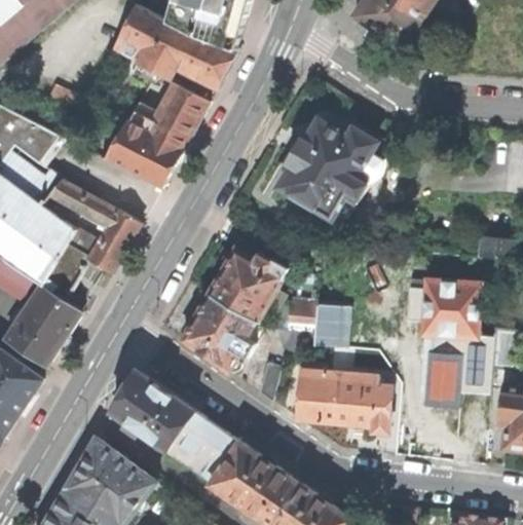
[(0,67),(68,9),(59,0),(0,0),(0,67)]
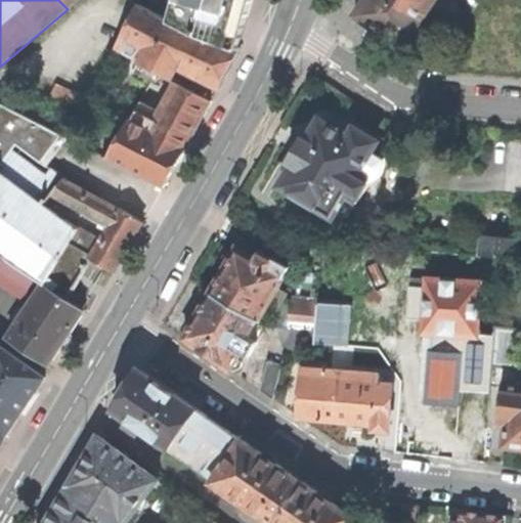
[(58,0),(68,9),(78,0),(58,0)]
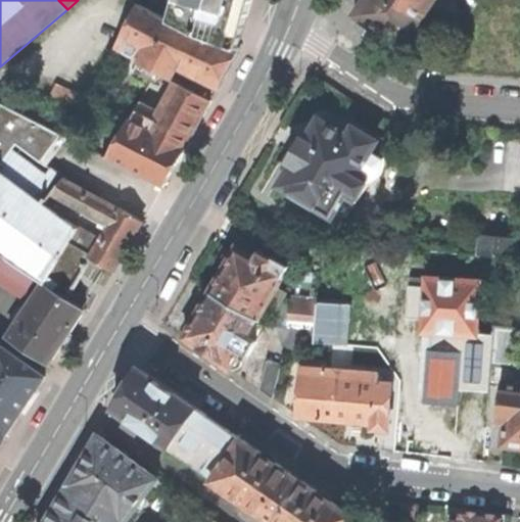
[(178,0),(173,22),(191,33),(228,47),(240,0),(178,0)]
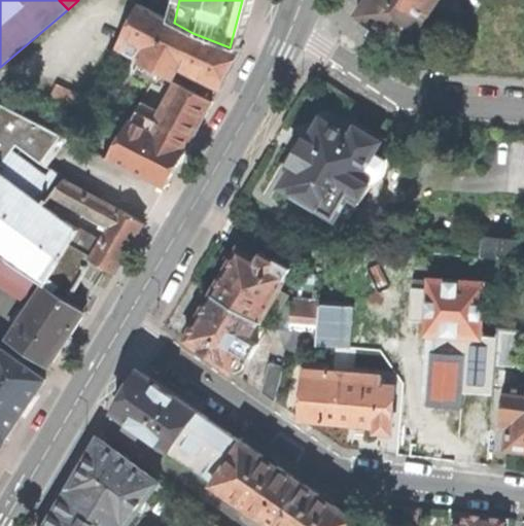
[(403,48),(437,0),(363,0),(353,15),(377,32),(403,48)]
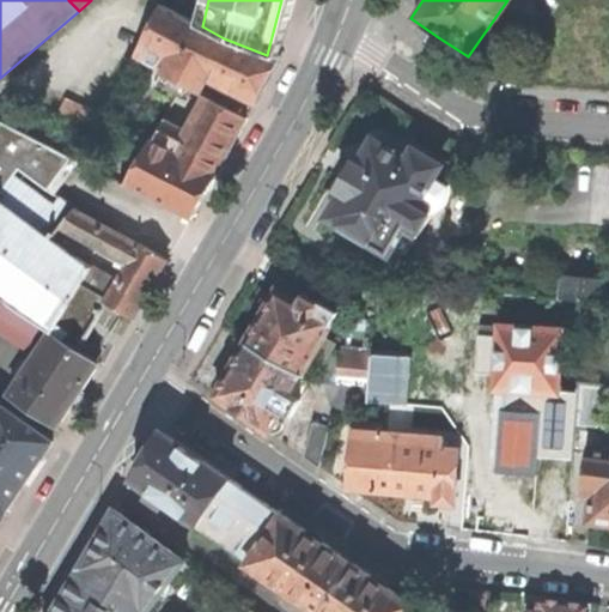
[(608,67),(608,7),(577,5),(571,65),(608,67)]
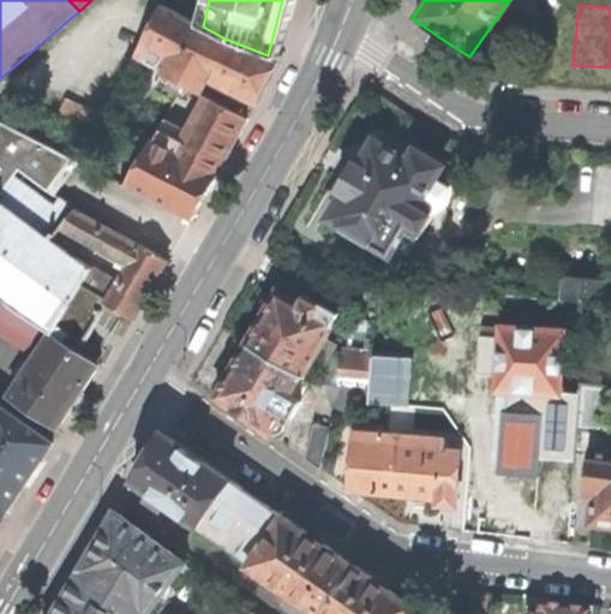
[(135,58),(198,91),(204,81),(222,42),(160,7),(135,58)]
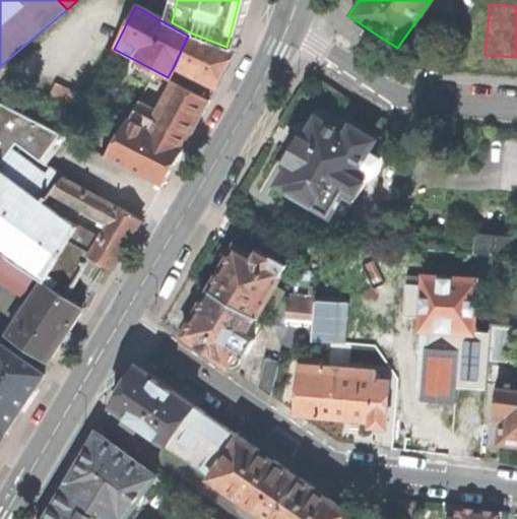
[(188,36),(173,68),(214,89),(224,70),(234,50),(227,47),(190,33),(188,36)]
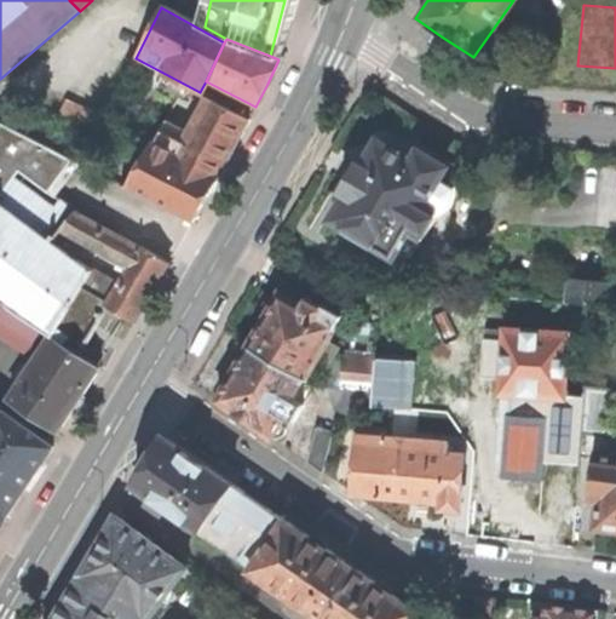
[(188,133),(182,145),(167,173),(208,195),(230,154),(247,122),(206,101),(188,133)]
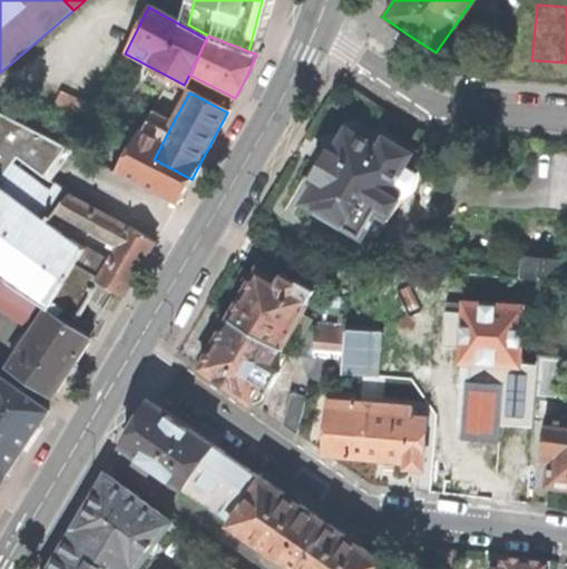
[(150,110),(145,121),(149,124),(167,134),(173,123),(150,110)]
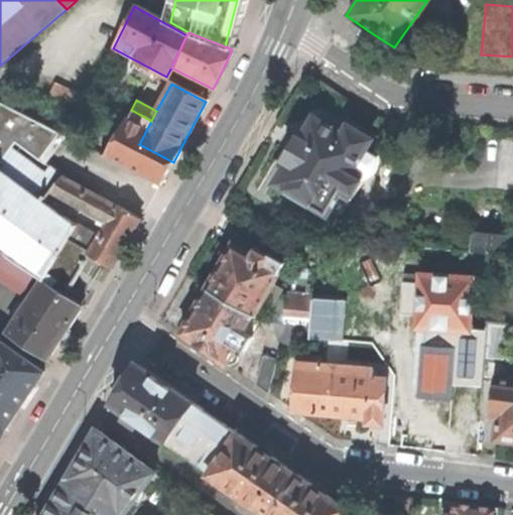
[(0,160),(9,148),(12,143),(38,162),(58,133),(0,103),(0,160)]
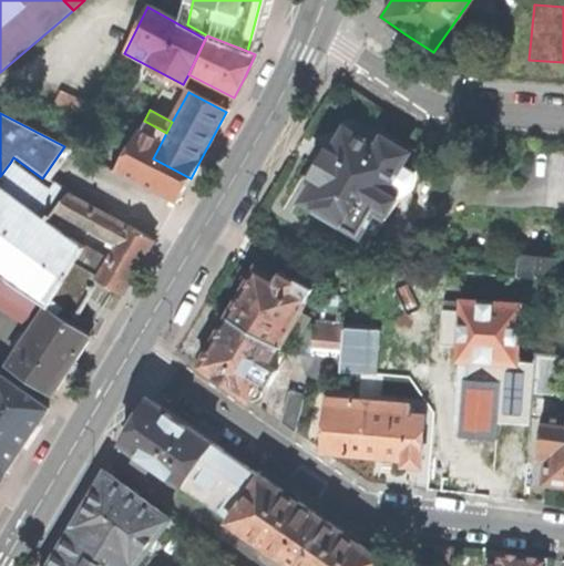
[(115,174),(176,206),(191,178),(153,158),(135,148),(149,123),(144,121),(115,174)]
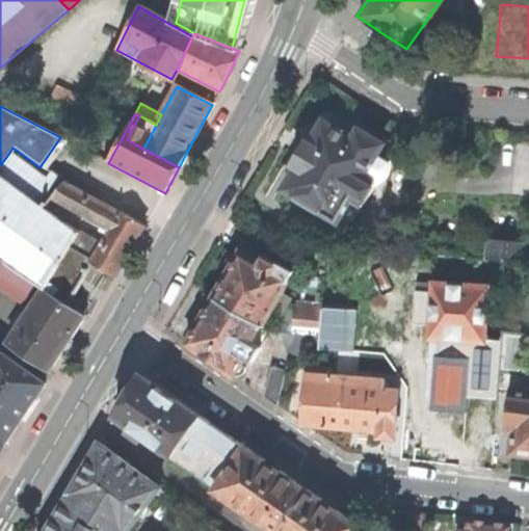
[(156,125),(139,115),(127,139),(143,149),(156,125)]
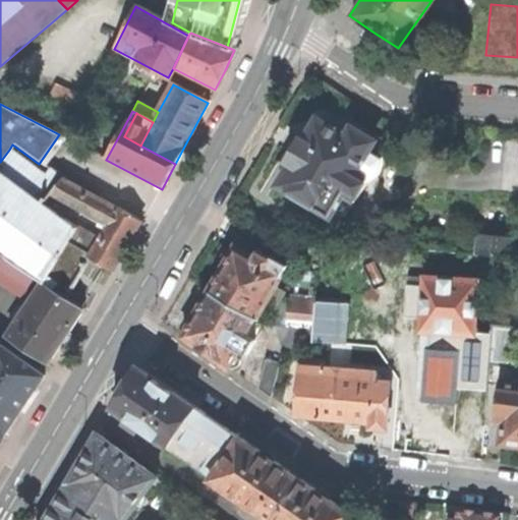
[(353,201),(365,181),(367,181),(369,180),(375,176),(378,171),(380,166),(381,159),(379,157),(382,153),(370,146),(372,141),(350,127),(344,136),(315,119),(303,140),(299,137),(293,148),(285,161),(290,164),(277,185),(291,193),(291,196),(293,199),(297,204),(301,205),(307,204),(328,216),(341,194),(353,201)]
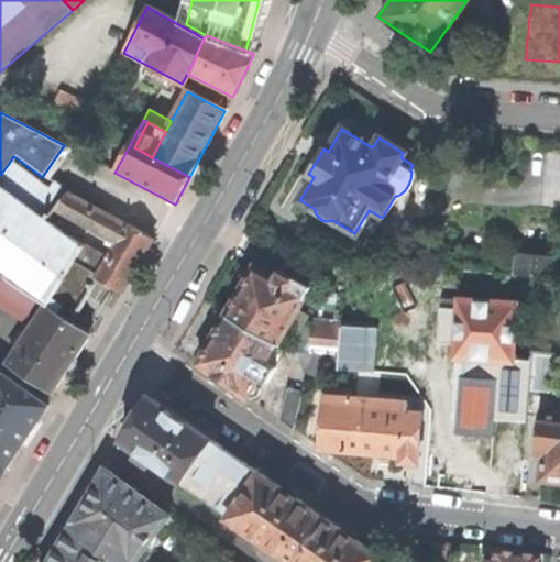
[(10,162),(0,175),(0,186),(46,220),(54,209),(66,193),(52,183),(46,189),(10,162)]
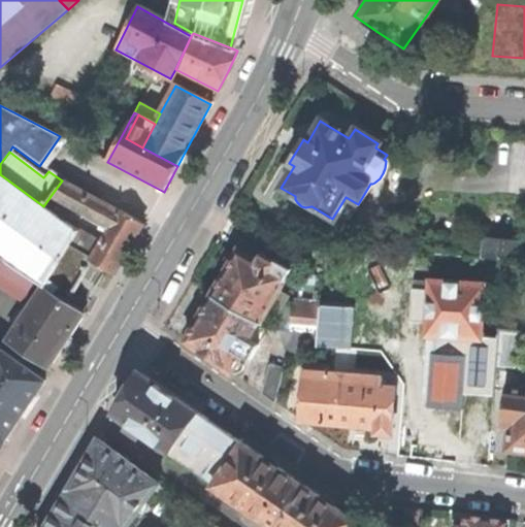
[(32,282),(41,287),(64,302),(88,260),(68,246),(76,232),(43,206),(0,174),(0,260),(2,262),(18,272),(32,282)]
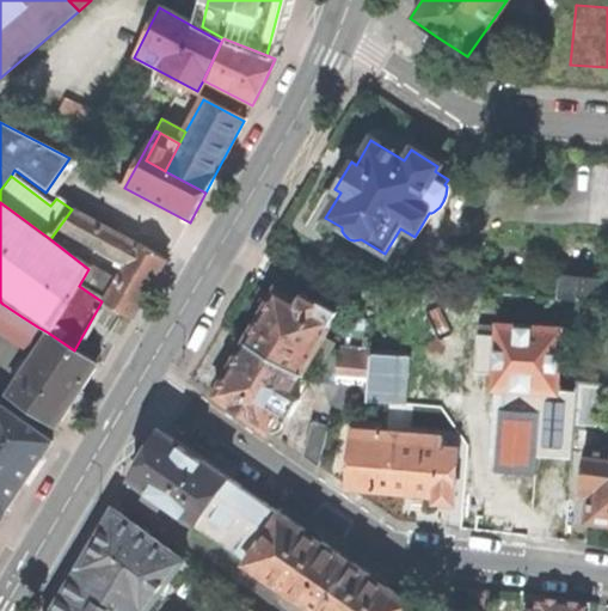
[(59,227),(124,264),(135,245),(72,209),(59,227)]
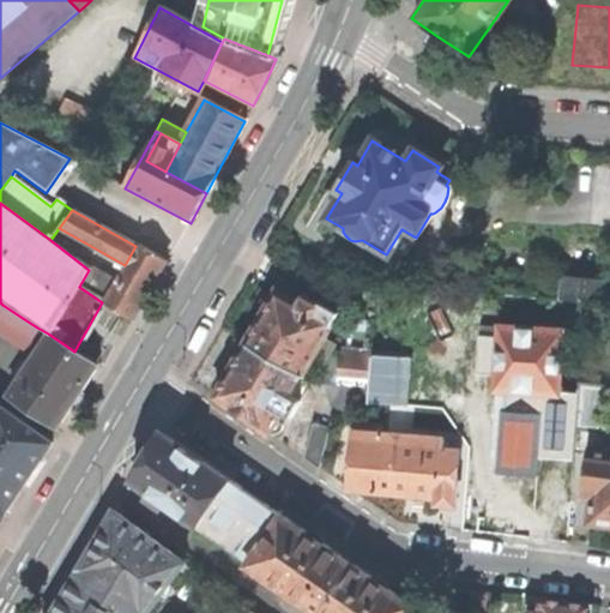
[(125,265),(102,302),(131,320),(149,290),(164,264),(136,246),(125,265)]
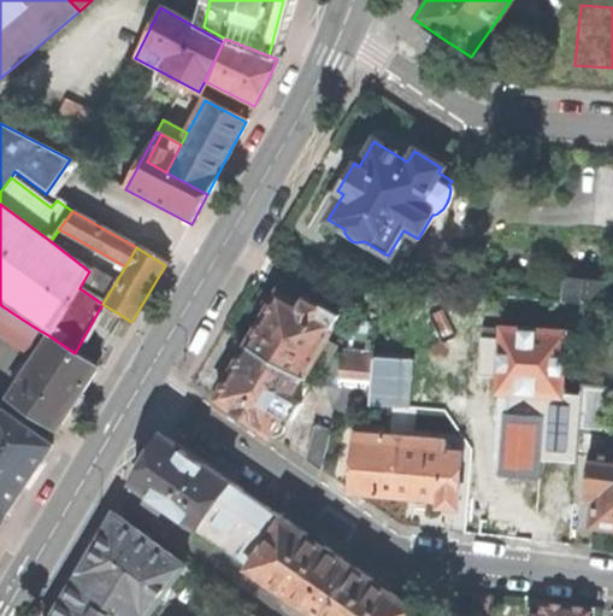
[(606,282),(564,277),(561,301),(605,305),(606,282)]
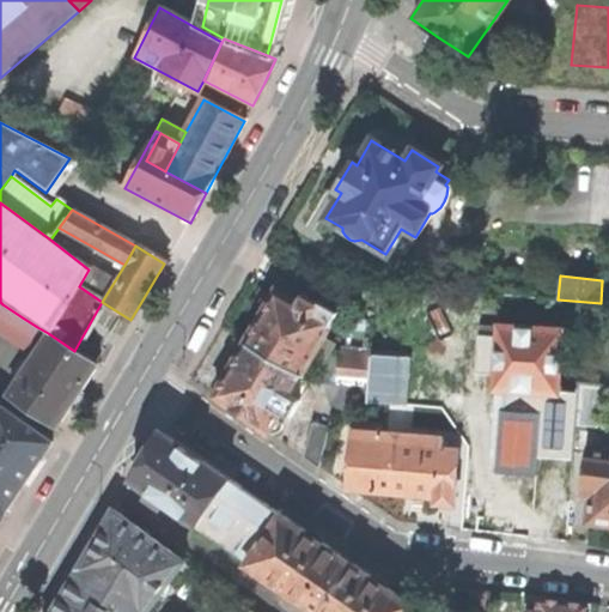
[(261,314),(243,345),(299,376),(306,363),(317,370),(330,347),(320,341),(335,315),(303,295),(299,301),(297,304),(275,291),(273,296),(268,296),(265,297),(261,301),(259,306),(260,309),(261,314)]
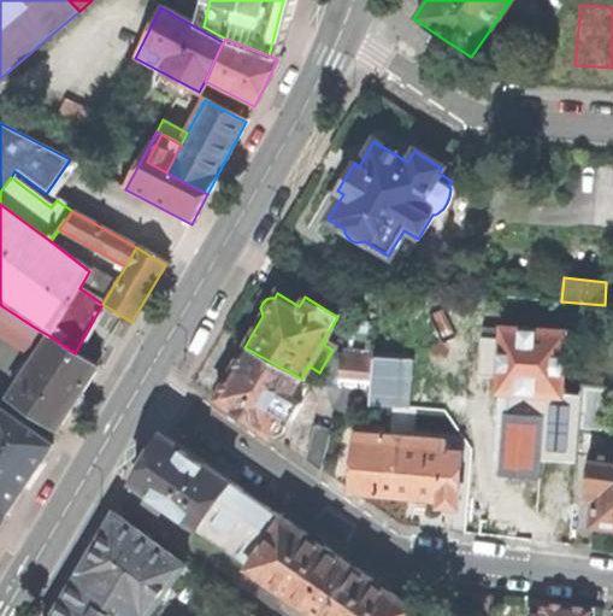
[(0,333),(7,338),(21,318),(3,306),(0,310),(0,333)]
